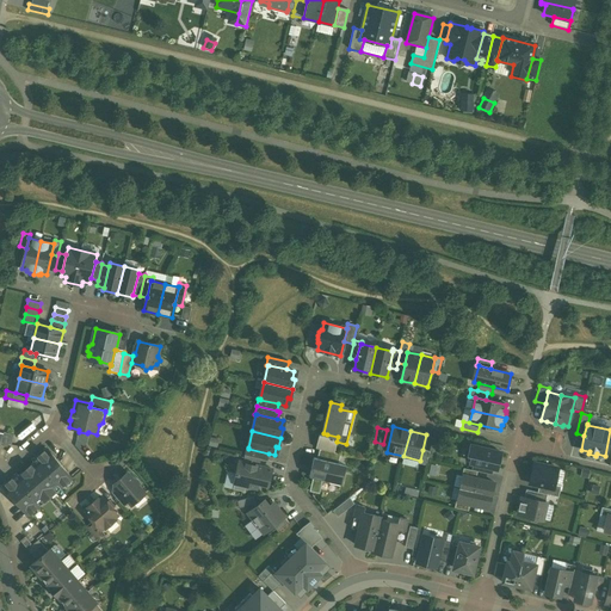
[(11,434),(4,432),(4,434),(0,445),(7,448),(11,434)]
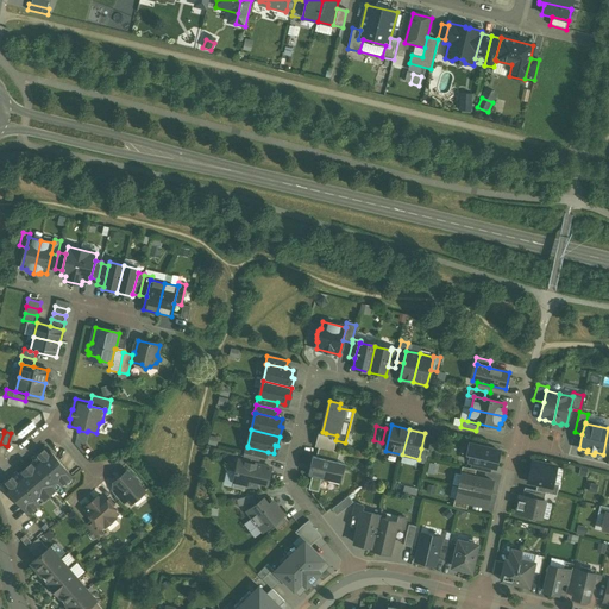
[(337,435),(326,433),(325,435),(318,433),(315,447),(319,447),(333,451),(336,440),(337,435)]
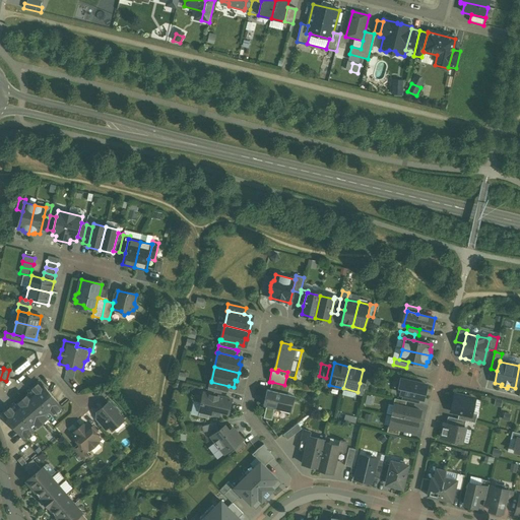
[(419,398),(424,399),(427,386),(404,380),(400,393),(404,394),(419,398)]
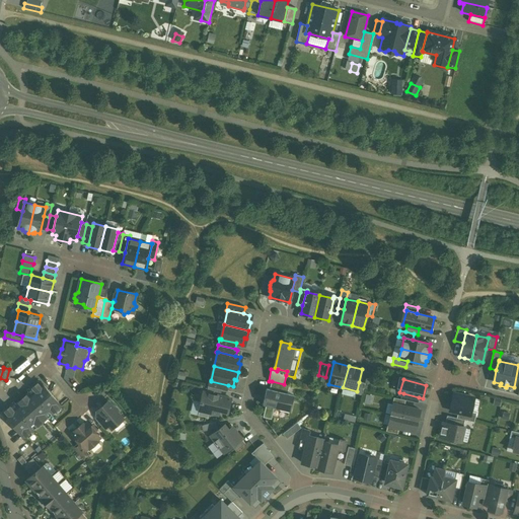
[(228,385),(211,381),(211,380),(209,380),(208,386),(221,389),(227,391),(228,385)]
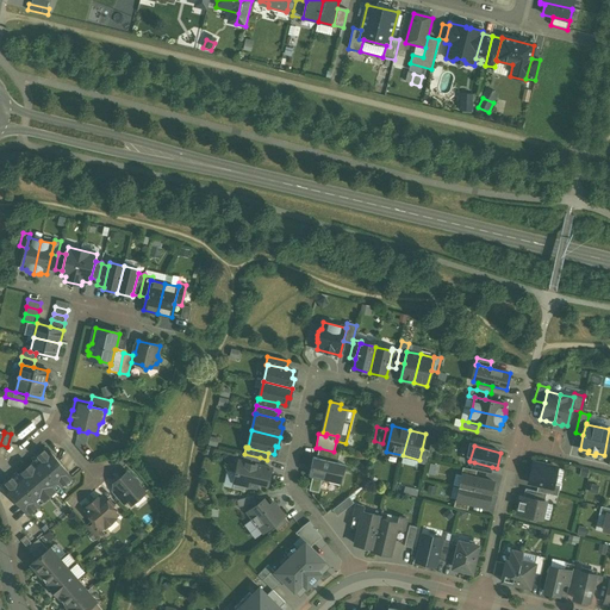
[(72,478),(48,448),(33,460),(36,462),(27,470),(48,493),(37,502),(39,505),(72,478)]
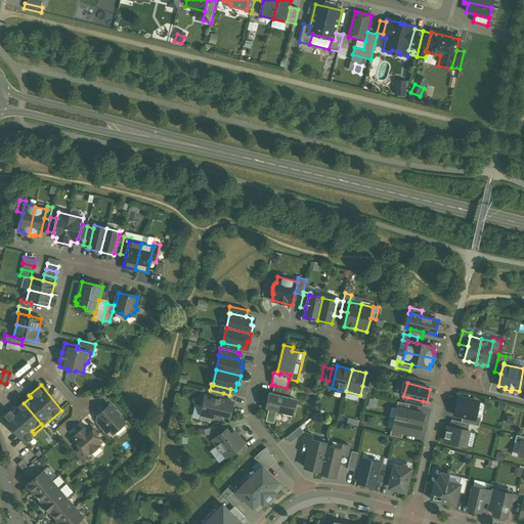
[(287,388),(274,385),(272,393),(290,397),(292,390),(287,388)]
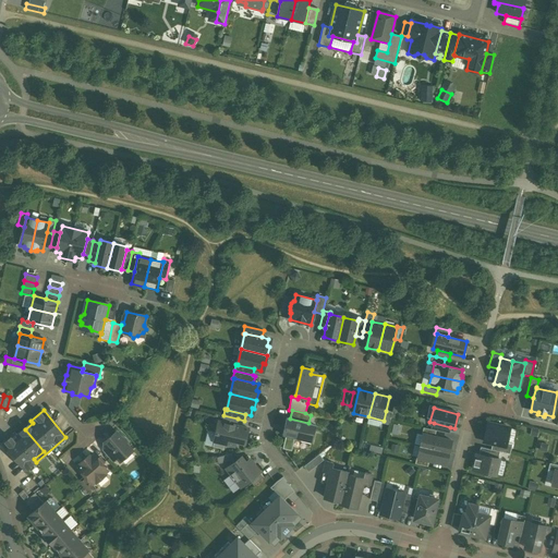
[(392,412),(386,411),(384,421),(383,423),(389,425),(392,412)]
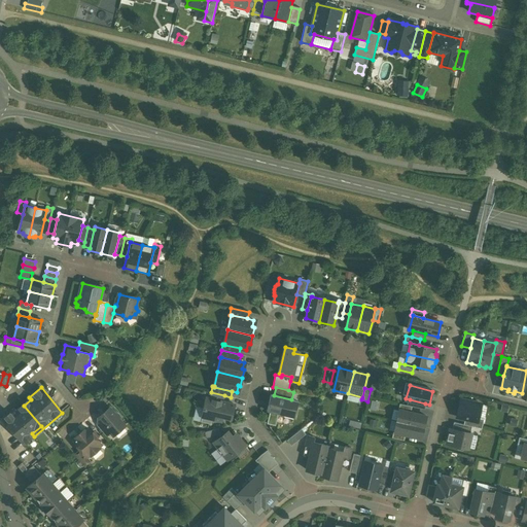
[(224,395),(211,392),(209,399),(223,402),(224,395)]
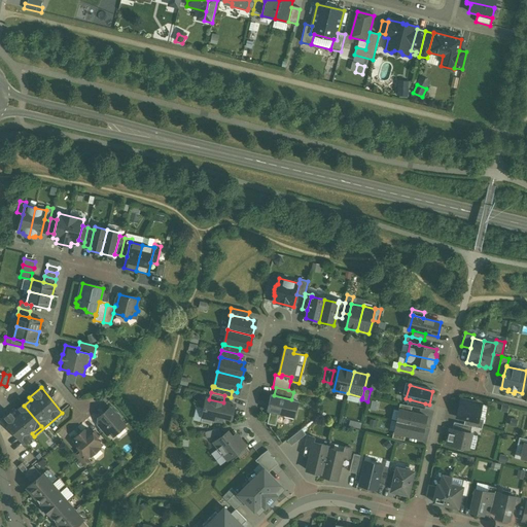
[(274,395),(271,395),(267,411),(270,412),(278,414),(294,418),(299,401),(291,399),(274,395)]
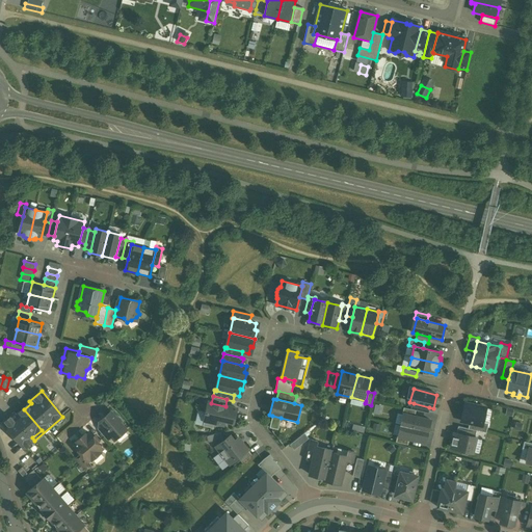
[(211,403),(208,402),(203,426),(213,428),(214,423),(223,425),(224,421),(234,423),(237,408),(225,406),(211,403)]
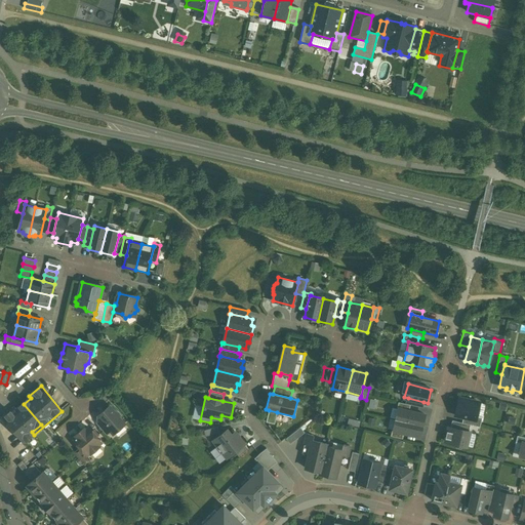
[(410,405),(421,408),(423,402),(408,398),(406,404),(410,405)]
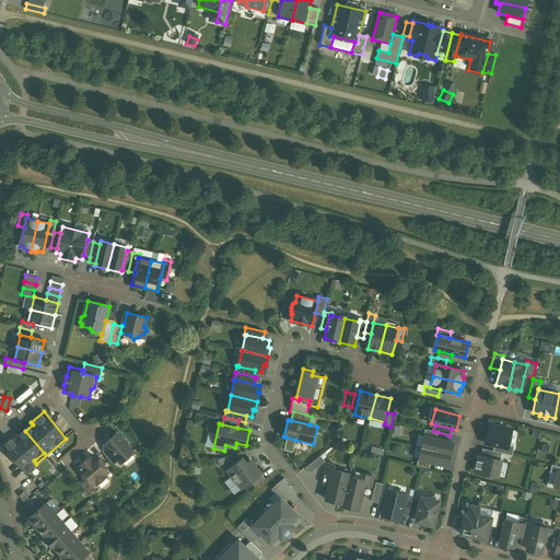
[(511,430),(490,426),(486,443),(494,444),(508,447),(508,444),(511,430)]
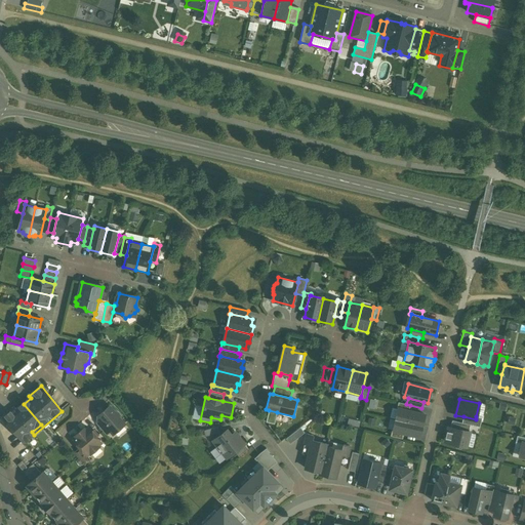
[(406,404),(398,402),(397,408),(398,409),(398,408),(409,411),(410,405),(406,404)]
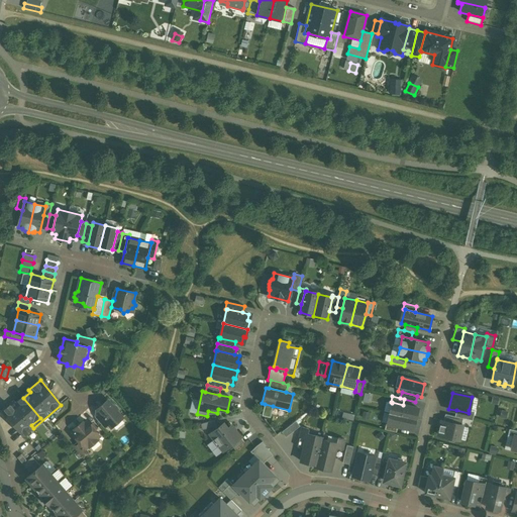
[(23,398),(16,403),(14,402),(3,411),(24,436),(33,428),(31,425),(40,418),(23,398)]
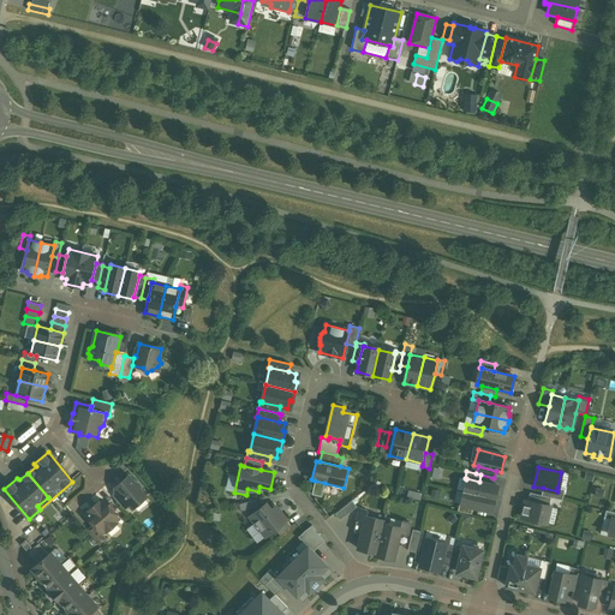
[(137,483),(133,483),(129,477),(115,488),(118,491),(119,491),(130,505),(132,508),(145,497),(139,489),(139,485),(137,483)]
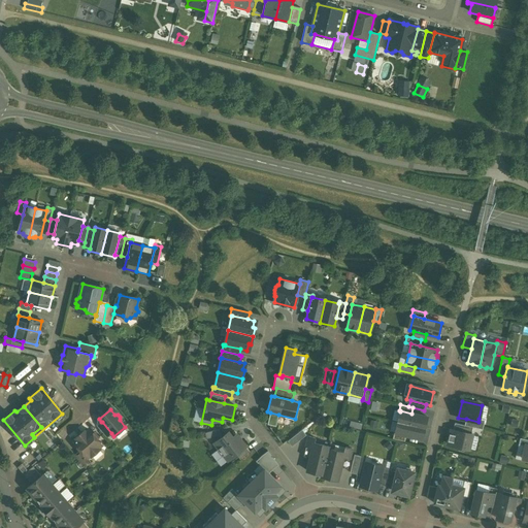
[(411,414),(400,410),(400,411),(398,422),(425,428),(427,417),(411,414)]
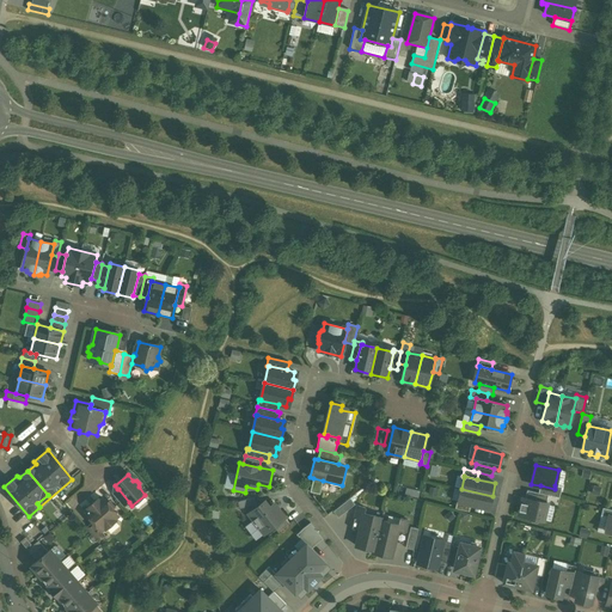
[(323,481),(313,478),(310,491),(320,494),(323,481)]
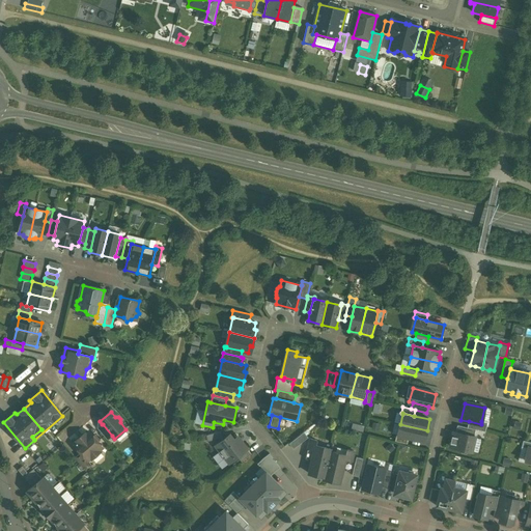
[(481,424),(469,421),(467,427),(475,429),(485,432),(487,422),(481,421),(481,424)]
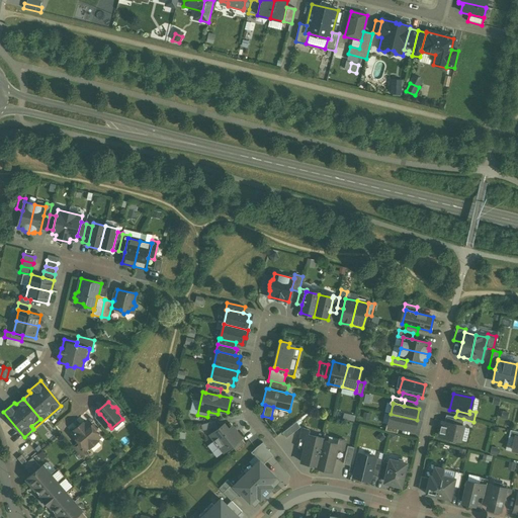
[(109,425),(100,414),(99,414),(95,418),(104,429),(109,425)]
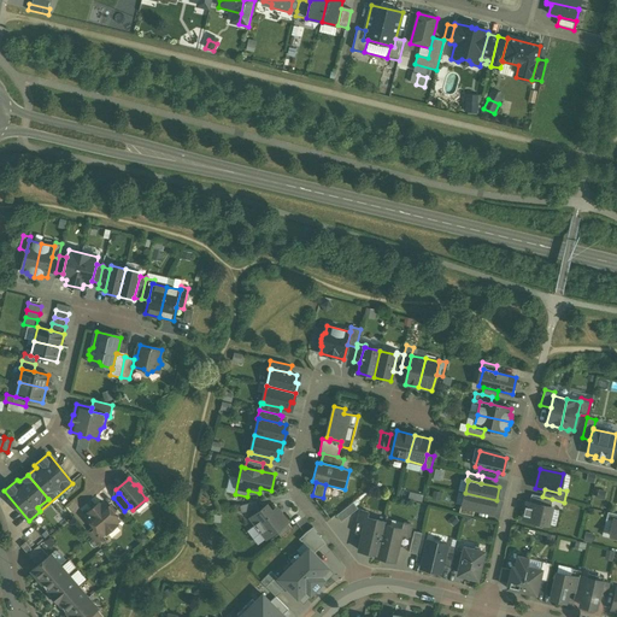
[(497,500),(465,493),(462,505),(462,506),(475,509),(493,513),(497,500)]
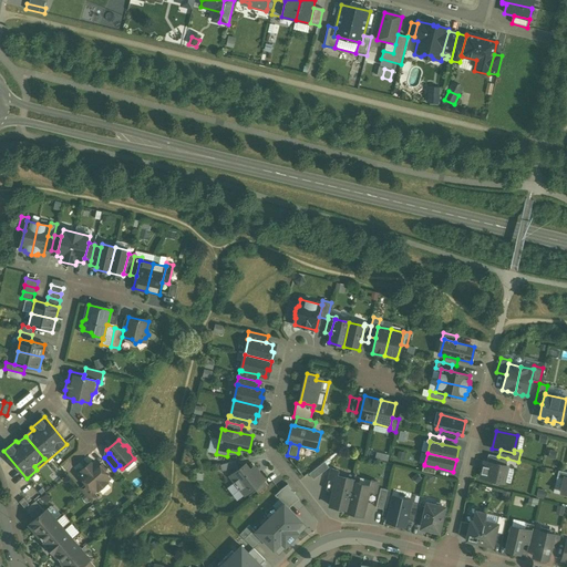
[(498,456),(488,454),(486,462),(506,466),(507,459),(498,456)]
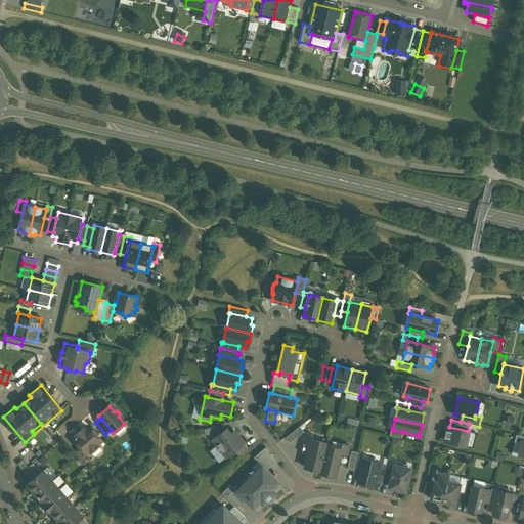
[(91,431),(88,427),(74,439),(80,446),(86,454),(90,451),(91,452),(99,446),(98,445),(101,442),(96,436),(98,435),(93,429),(91,431)]
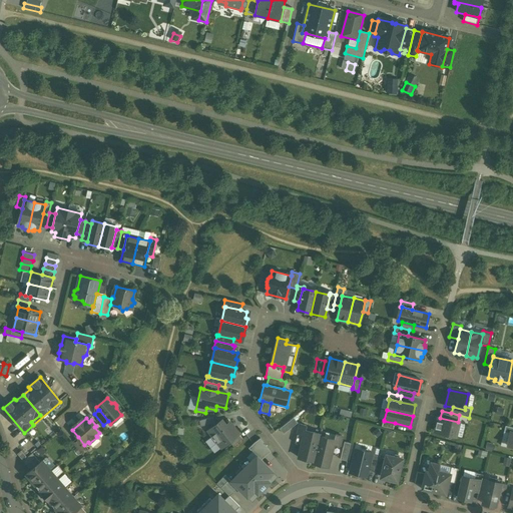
[(201,427),(214,423),(212,418),(199,422),(201,427)]
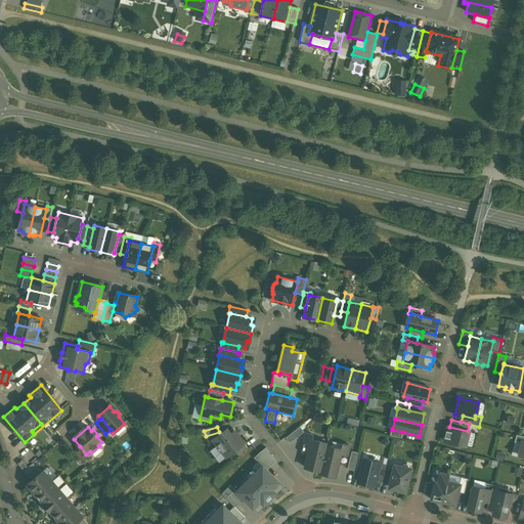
[(300,427),(286,438),(290,443),(304,432),(300,427)]
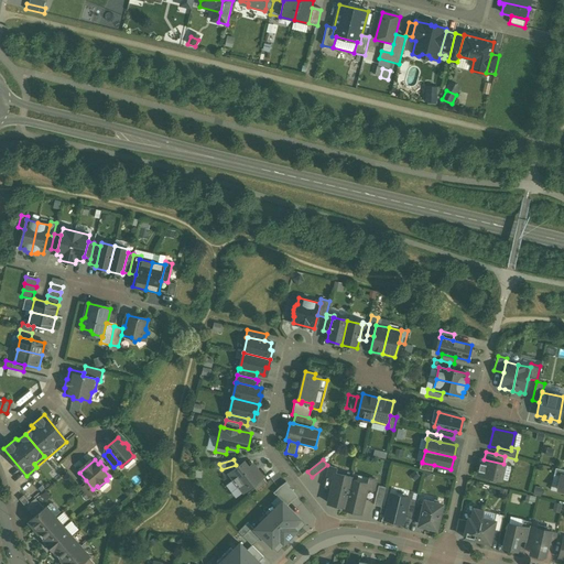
[(484,459),(481,459),(478,475),(501,480),(505,464),(503,464),(484,459)]
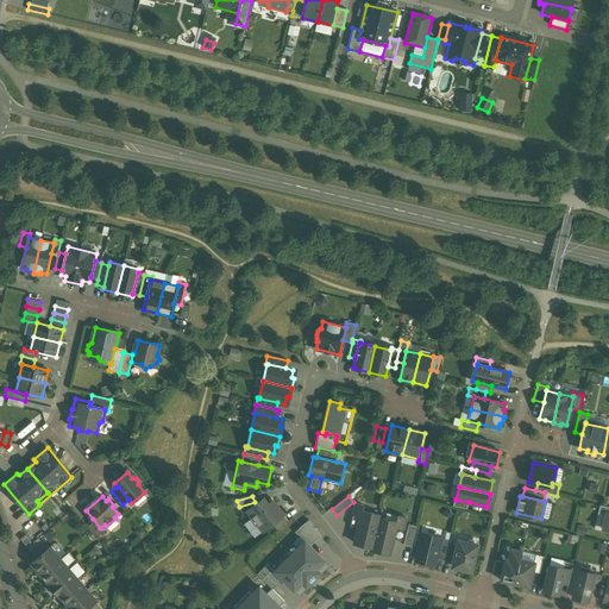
[(272,525),(283,516),(272,502),(269,504),(264,498),(246,513),(261,533),(272,525)]
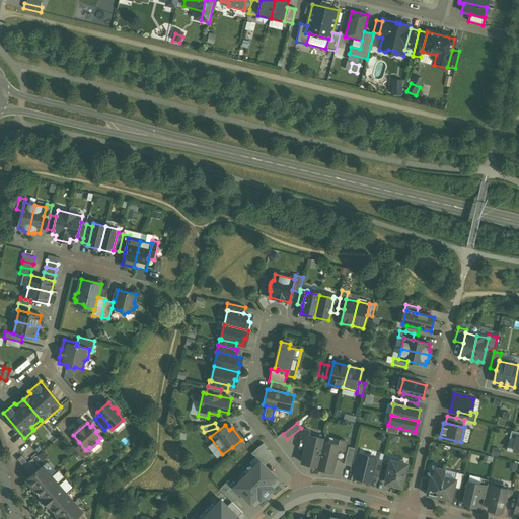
[(399,428),(388,426),(388,425),(387,425),(386,431),(397,434),(399,428)]
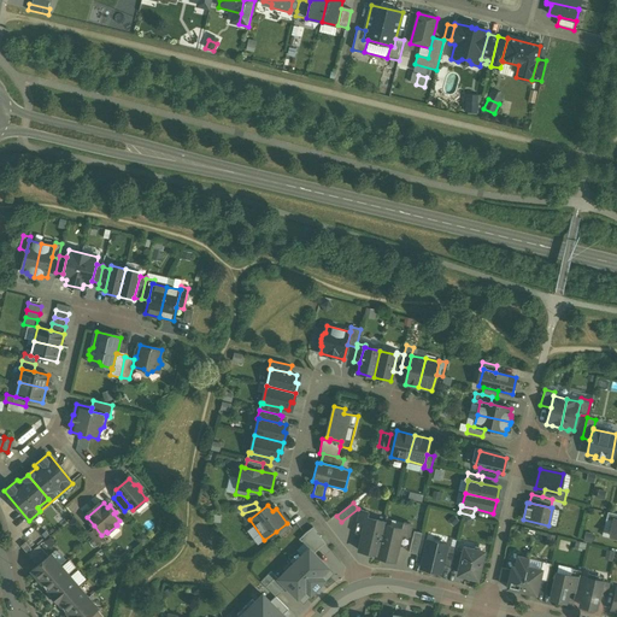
[(369,512),(360,510),(354,534),(363,535),(366,518),(368,518),(369,512)]
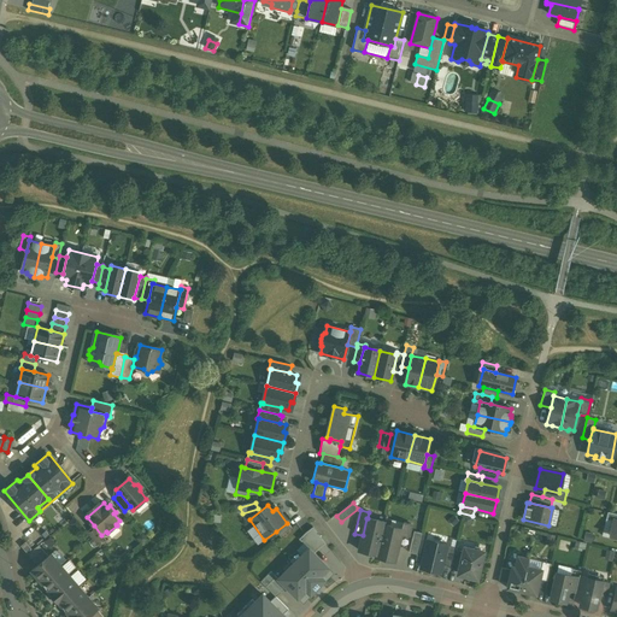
[(368,518),(366,518),(363,535),(359,551),(376,554),(377,554),(385,524),(386,522),(368,518)]
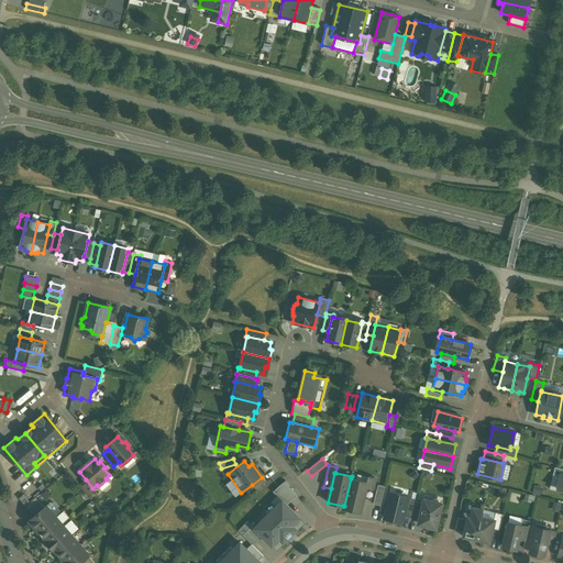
[(266,482),(262,477),(252,485),(255,489),(266,482)]
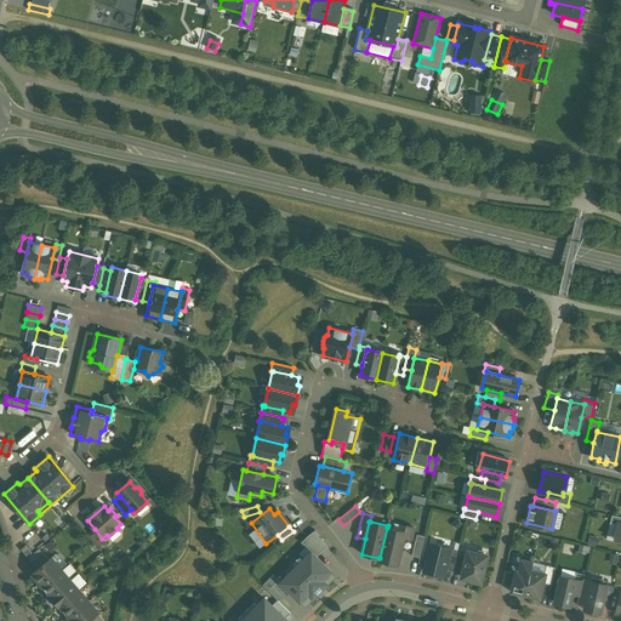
[(414,528),(406,527),(405,533),(400,550),(409,552),(414,528)]
